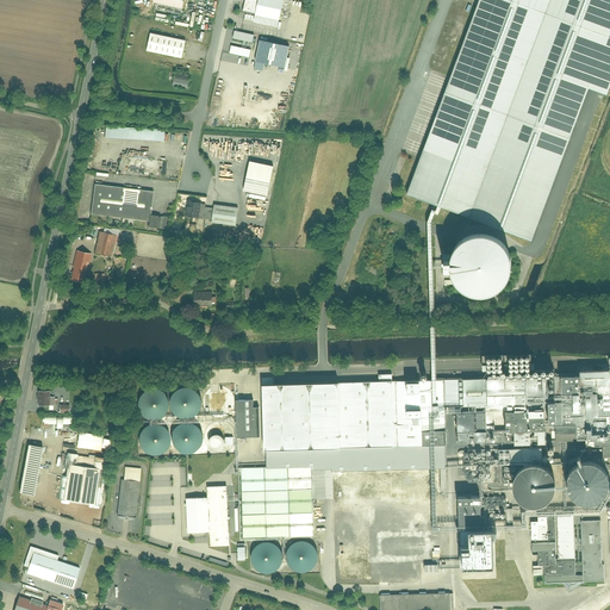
[(244,0),(242,11),(255,13),(253,22),(277,26),(282,0),(244,0)]
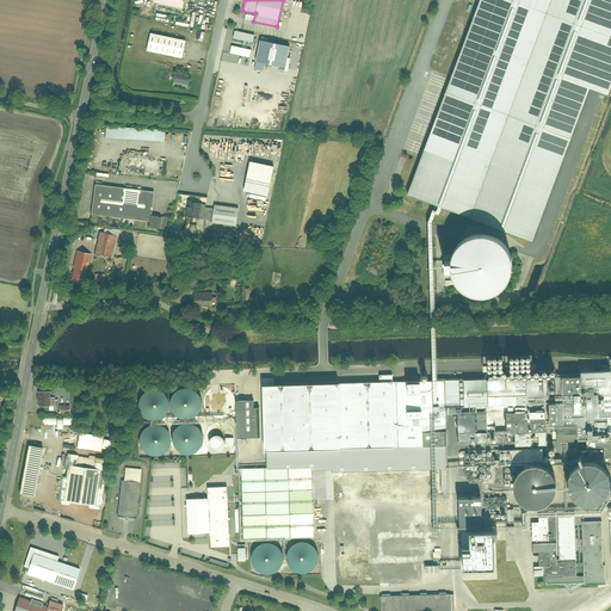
[(610,73),(610,0),(474,0),(401,191),(529,240),(587,86),(604,92),(610,73)]
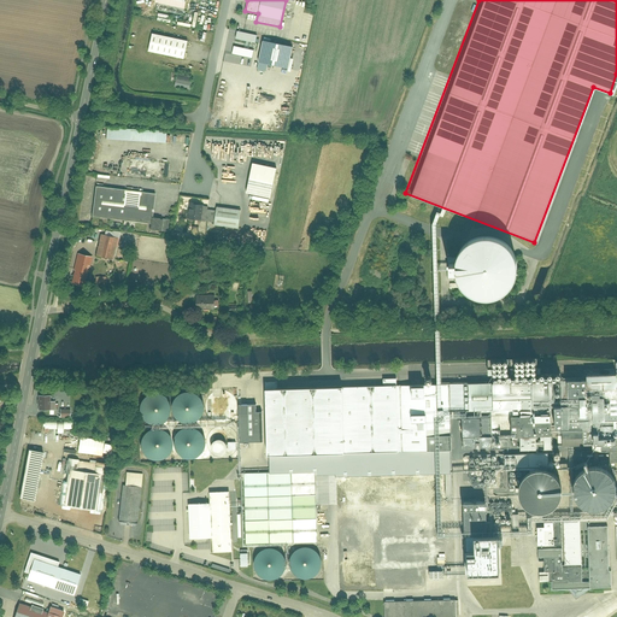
[(187,40),(152,31),(147,52),(183,60),(187,40)]
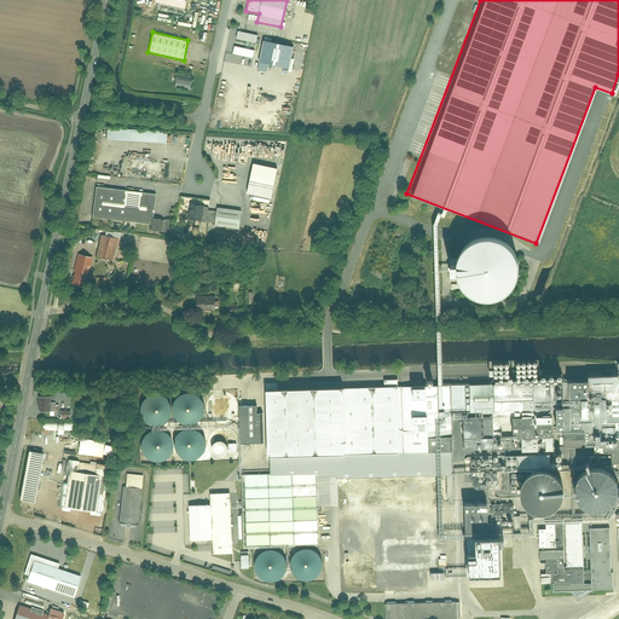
[(258,35),(237,32),(236,39),(255,44),(258,35)]
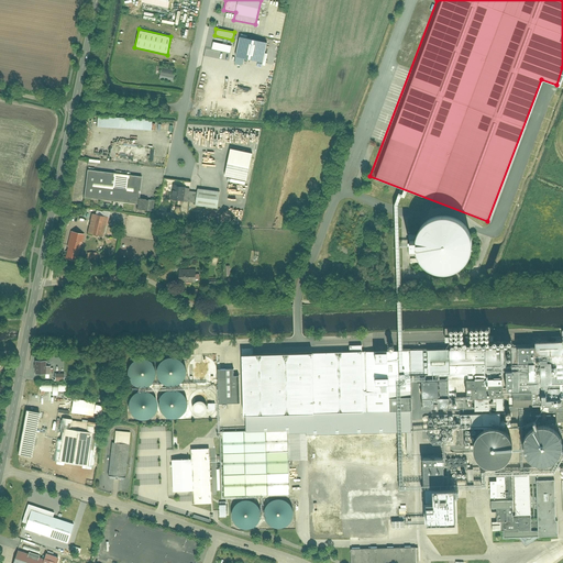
[(266,43),(240,37),(234,63),(242,65),(243,59),(262,64),(266,43)]
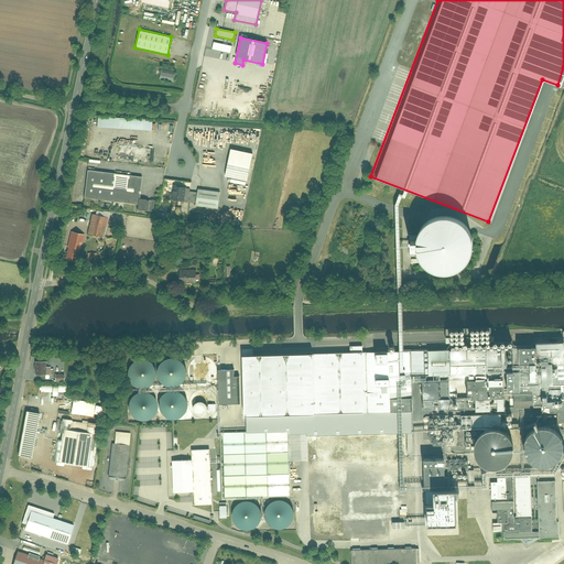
[(231,46),(214,43),(213,50),(229,53),(231,46)]
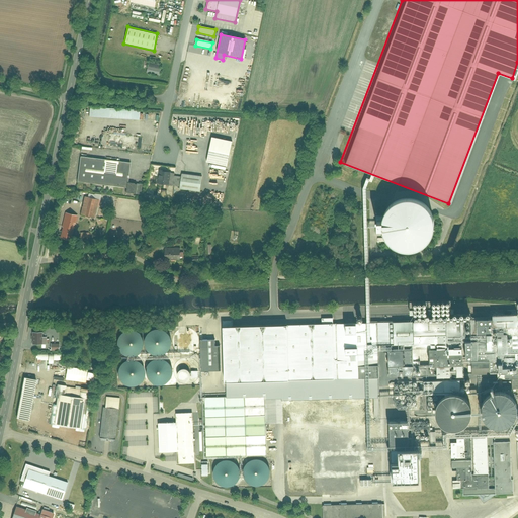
[(148,62),(145,73),(159,76),(162,65),(148,62)]
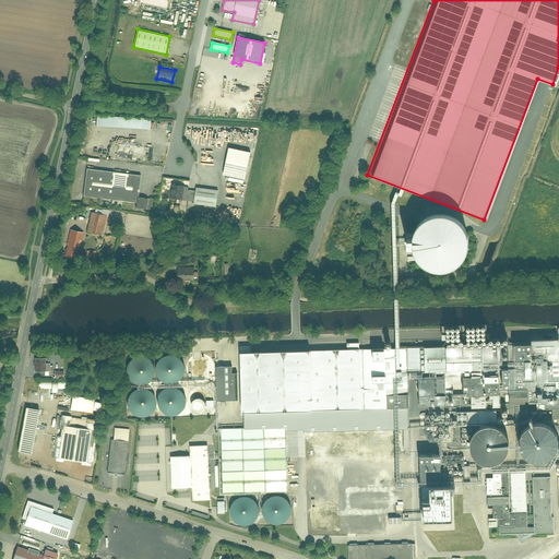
[(96,115),(96,127),(151,130),(152,118),(96,115)]
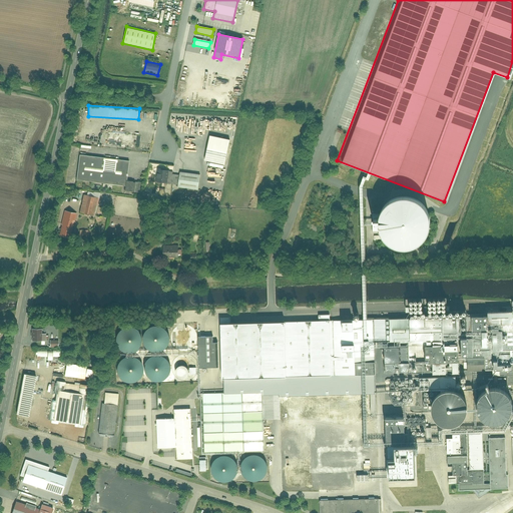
[(107,144),(135,148),(137,135),(109,131),(107,144)]
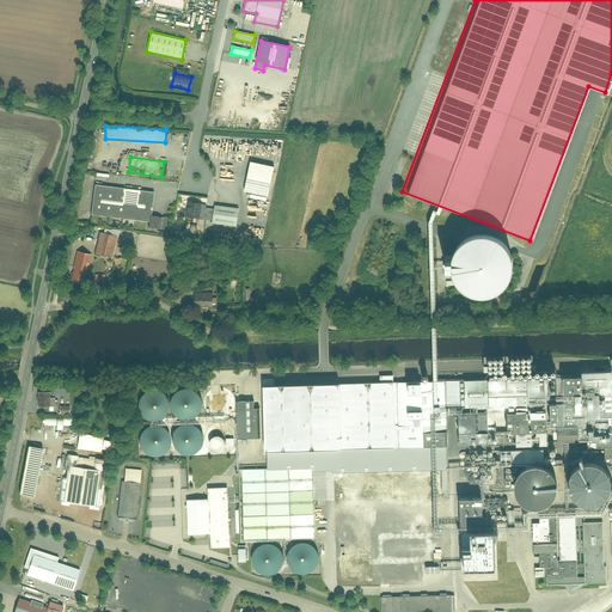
[(274,167),(250,163),(243,191),(267,197),(274,167)]
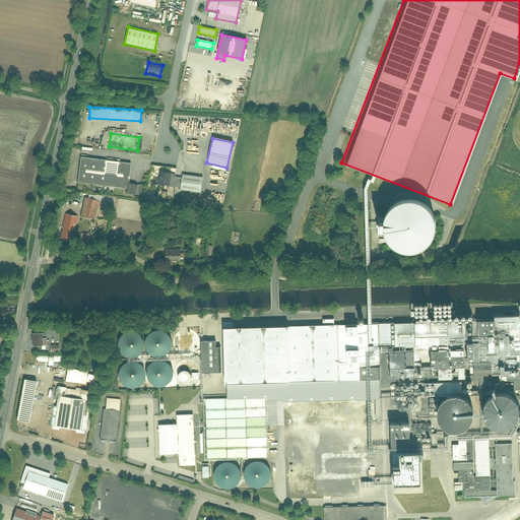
[(130,163),(80,156),(77,182),(127,189),(128,184),(130,163)]
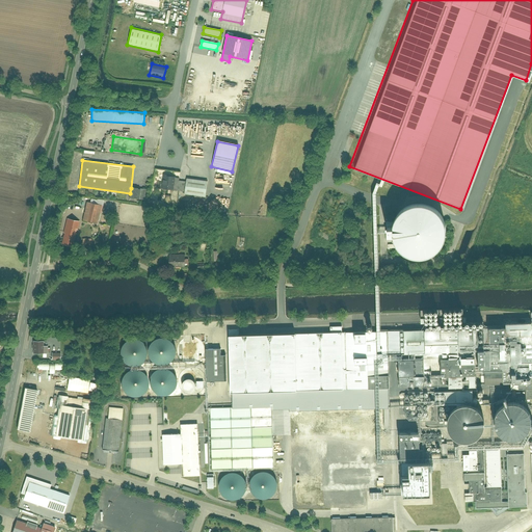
[(175,177),(162,175),(161,189),(173,190),(175,178),(175,177)]
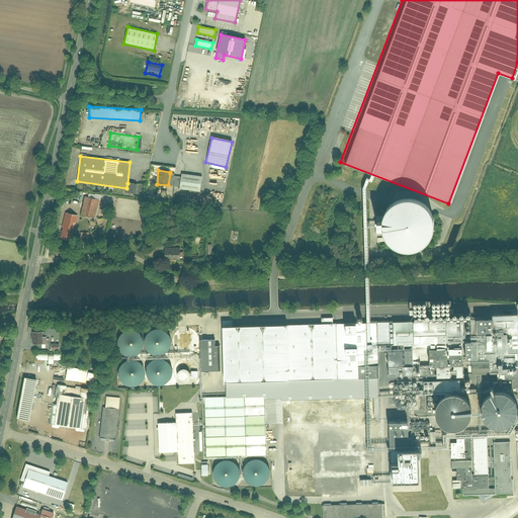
[(174,174),(170,173),(168,185),(180,187),(179,189),(199,191),(201,176),(181,174),(180,177),(173,176),(174,174)]
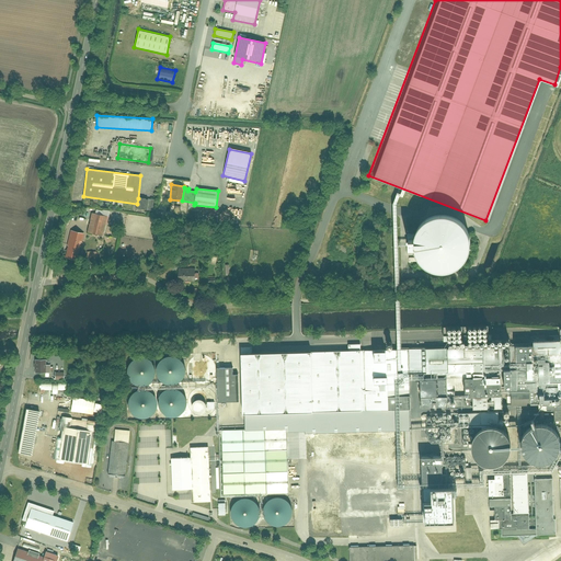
[(136,208),(152,210),(153,199),(138,198),(137,204),(136,208)]
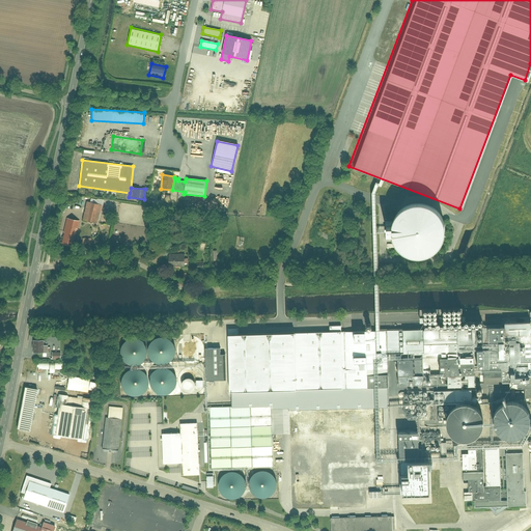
[(100,205),(86,202),(82,221),(94,224),(100,205)]
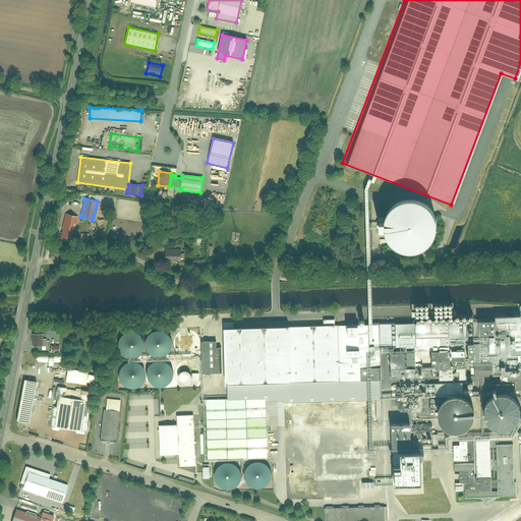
[(431,242),(437,234),(439,225),(437,215),(430,207),(422,200),(413,198),(403,199),(395,205),(389,212),(385,221),(385,231),(389,240),(396,247),(405,251),(414,251),(424,248),(431,242)]
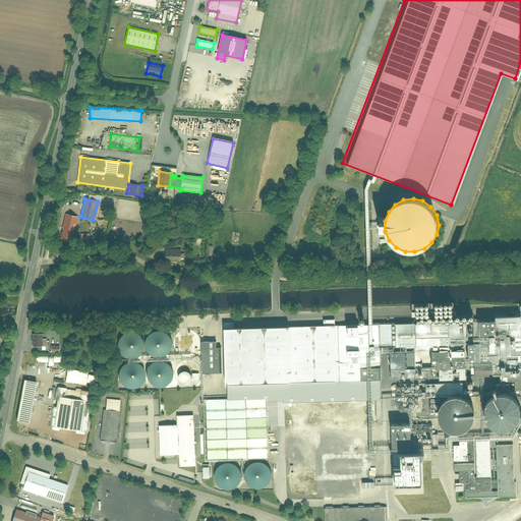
[(76,218),(63,215),(58,237),(71,240),(76,218)]
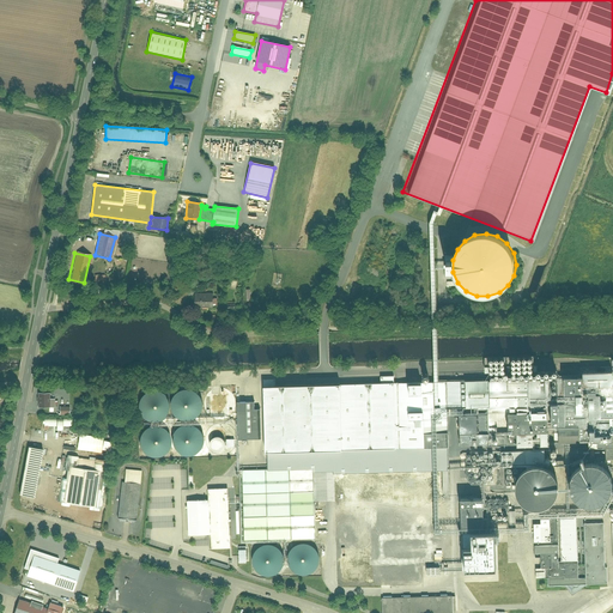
[(217,298),(213,298),(213,293),(195,295),(195,308),(213,307),(213,303),(217,303),(217,298)]
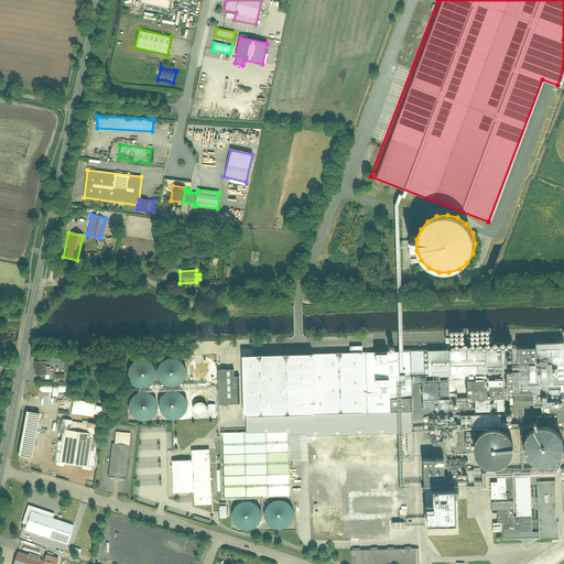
[(534,410),(563,408),(563,343),(561,344),(535,344),(535,348),(530,348),(531,370),(531,373),(532,396),(533,396),(534,410)]
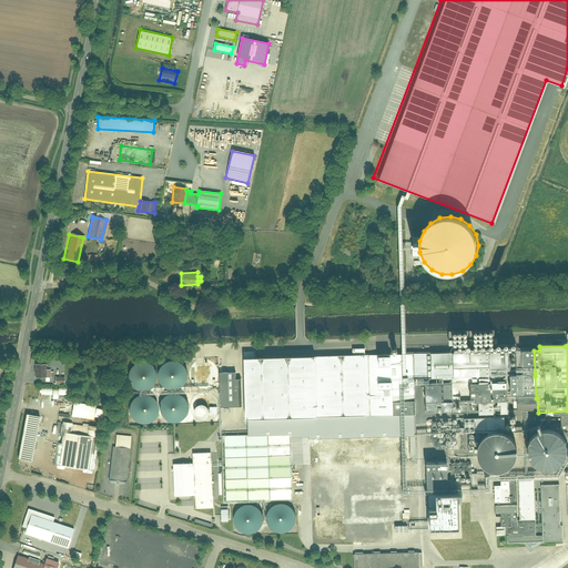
[(245,422),(249,422),(249,436),(290,436),(291,464),(310,464),(310,466),(399,465),(398,435),(409,434),(416,434),(415,381),(414,355),(365,356),(365,348),(352,350),(352,357),(255,358),(255,352),(243,353),(243,361),(245,422)]
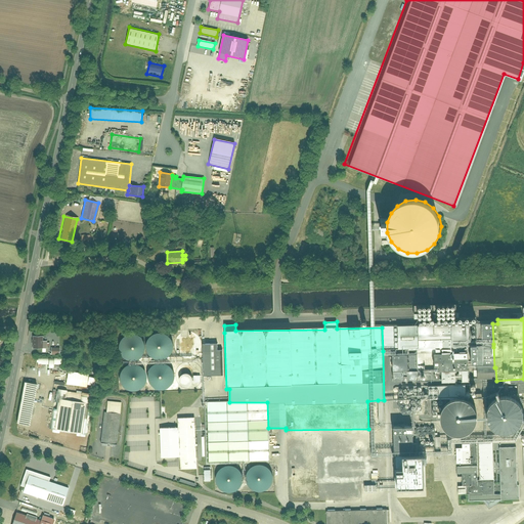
[(492,323),(382,328),(383,351),(454,350),(454,345),(493,344),(492,323)]
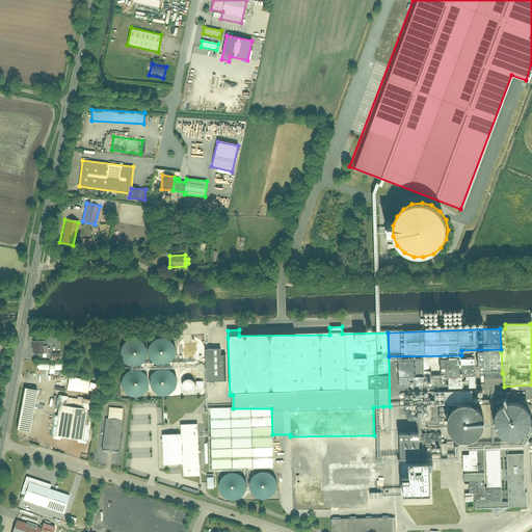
[(44,340),(32,341),(33,353),(45,352),(44,340)]
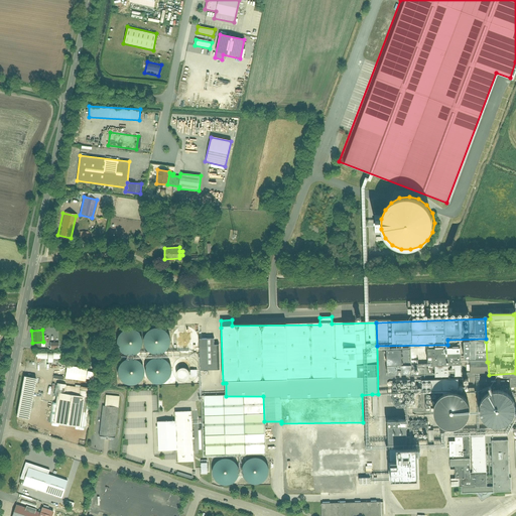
[(167,352),(170,346),(171,343),(169,337),(167,334),(162,331),(157,330),(155,330),(152,331),(148,334),(145,339),(144,343),(145,348),(148,353),(153,355),(158,356),(163,355),(167,352)]
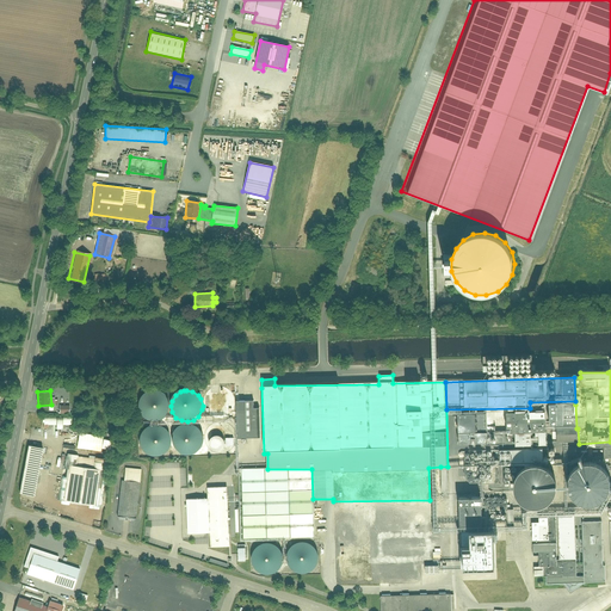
[(167,415),(170,411),(170,406),(167,400),(165,395),(159,393),(154,392),(152,392),(147,393),(143,396),(139,401),(139,407),(139,412),(142,418),(149,423),(154,423),(161,421),(166,418),(167,415)]
